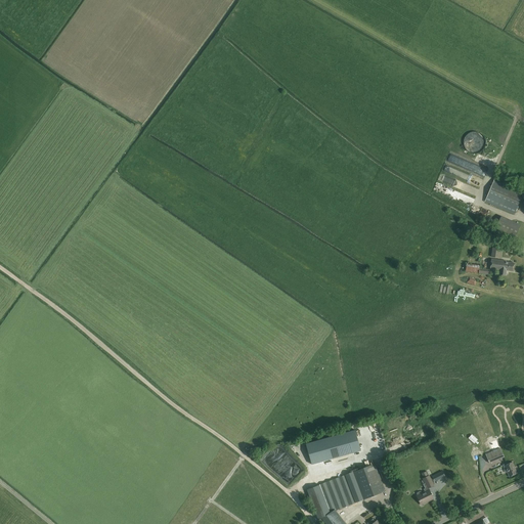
[(456,158),(453,165),(484,178),(487,171),(456,158)]
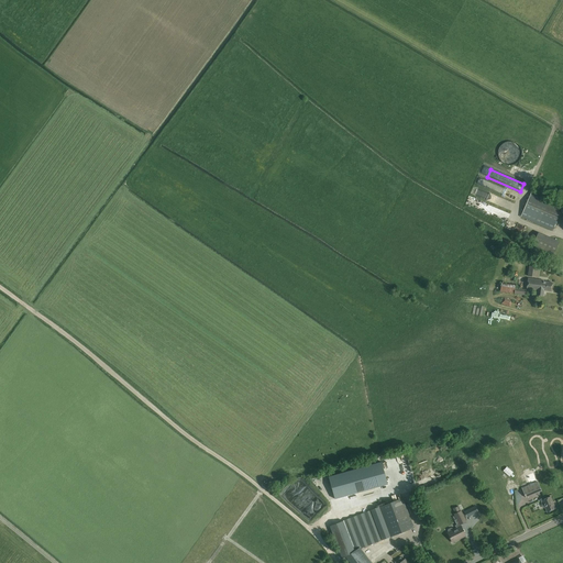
[(493,189),(504,194),(506,188),(495,184),(493,189)]
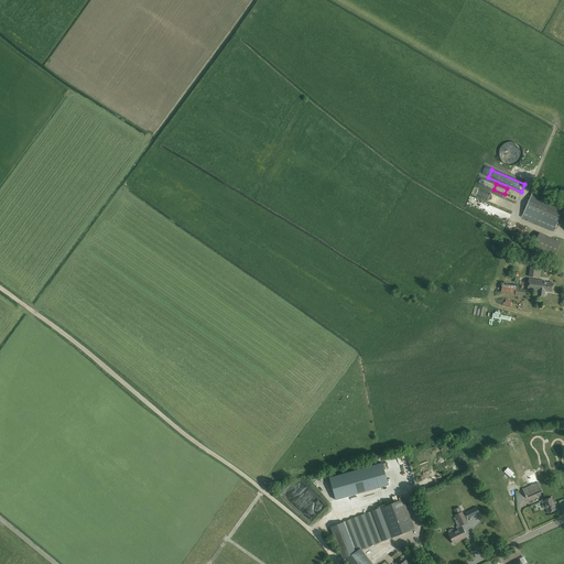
[(479,190),(477,194),(497,203),(499,198),(479,190)]
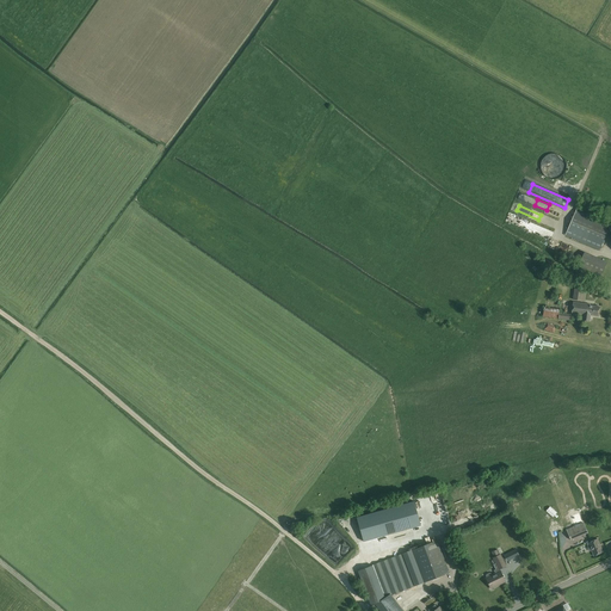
[(599,251),(610,223),(610,221),(578,208),(566,235),(599,251)]
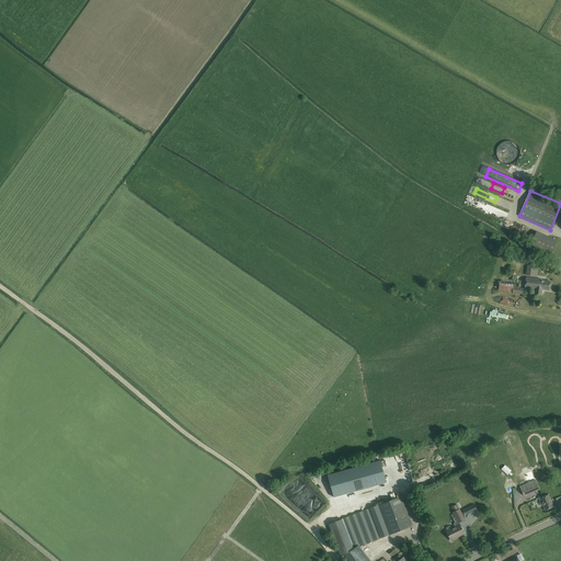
[(476,201),(473,208),(493,214),(495,206),(476,201)]
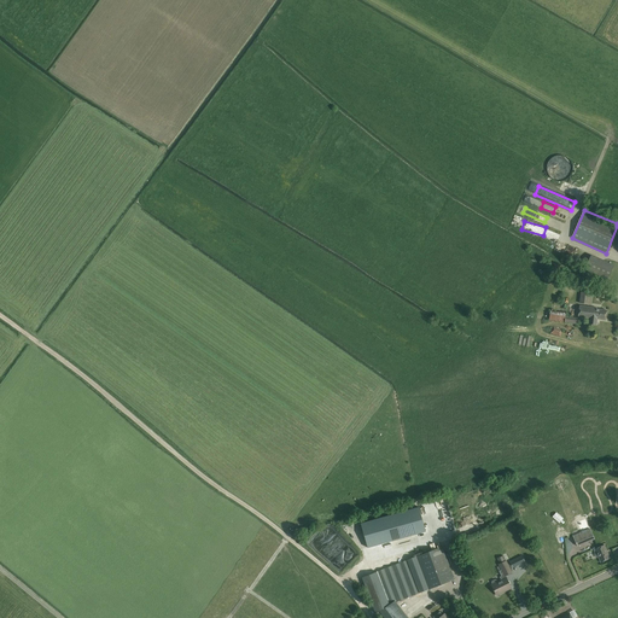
[(584,269),(607,279),(614,266),(590,255),(584,269)]
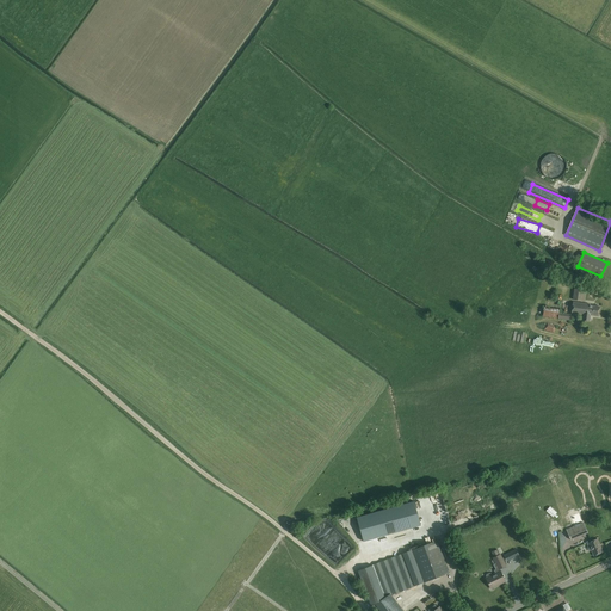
[(573,300),(582,301),(584,290),(574,288),(573,300)]
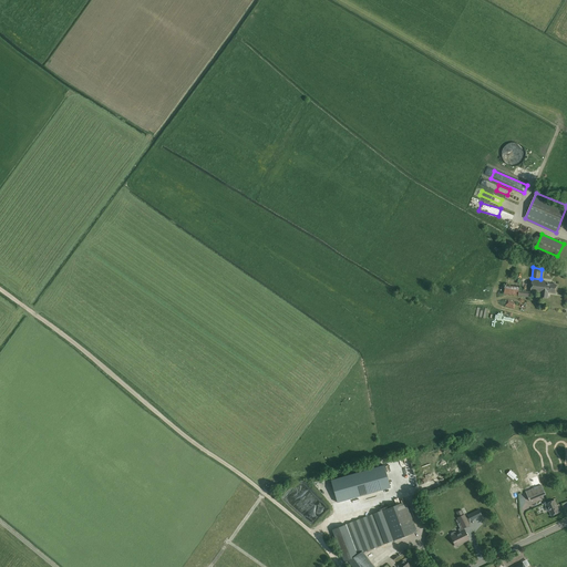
[(547,298),(548,292),(555,294),(556,285),(547,282),(532,280),(531,290),(540,292),(540,297),(547,298)]
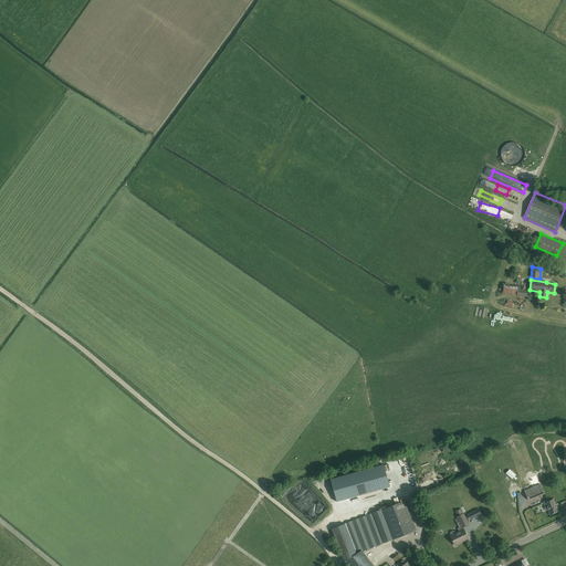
[(503,294),(528,297),(530,291),(519,290),(519,286),(504,285),(503,294)]
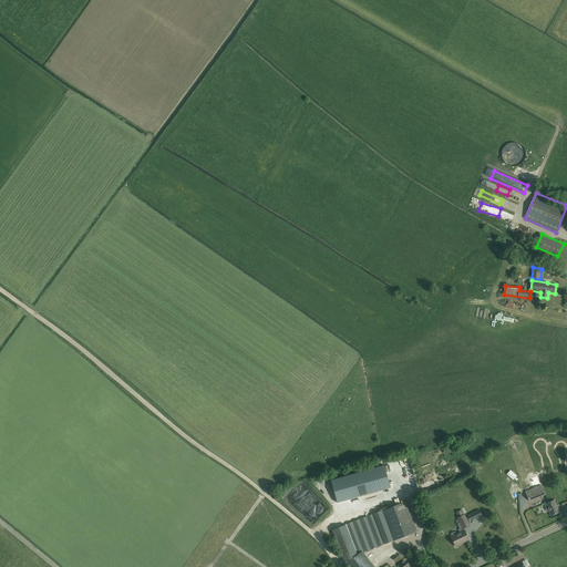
[(332,480),(338,502),(391,488),(385,465),(332,480)]
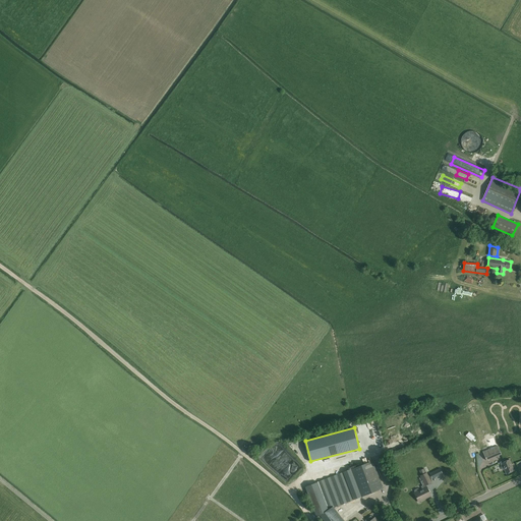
[(501,453),(498,448),(498,446),(483,452),(486,459),(486,460),(501,455),(501,453)]
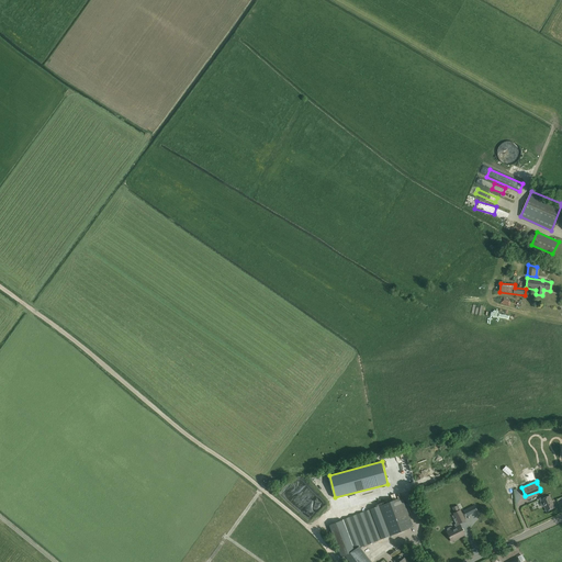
[(550,496),(543,498),(542,497),(540,498),(539,499),(541,504),(542,506),(543,507),(544,506),(547,512),(554,507),(550,496)]
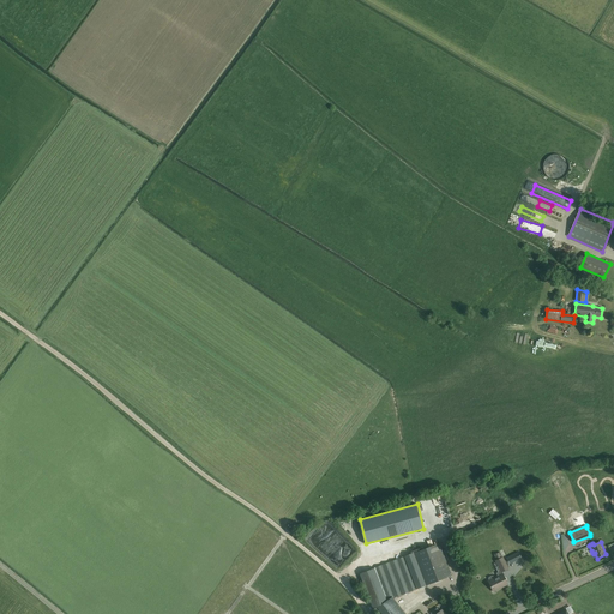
[(387,600),(393,597),(451,577),(439,545),(374,569),(360,575),(374,612),(378,608),(377,608),(387,600)]
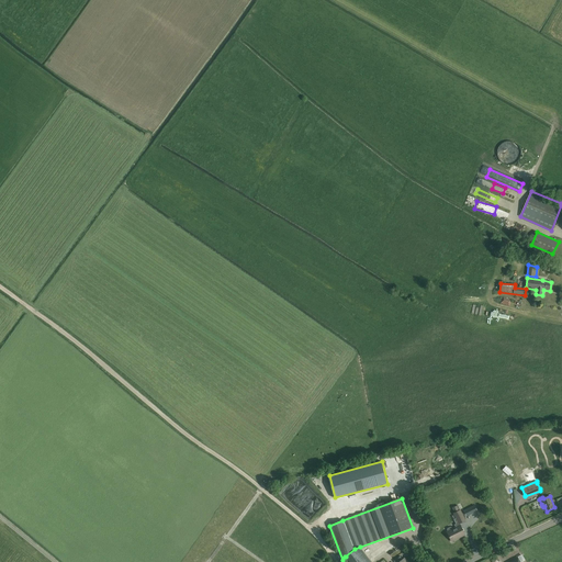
[(458,527),(452,529),(451,527),(450,527),(448,528),(447,529),(448,531),(452,541),(458,538),(464,535),(459,524),(464,520),(465,521),(460,510),(454,514),(457,518),(454,519),(458,527)]
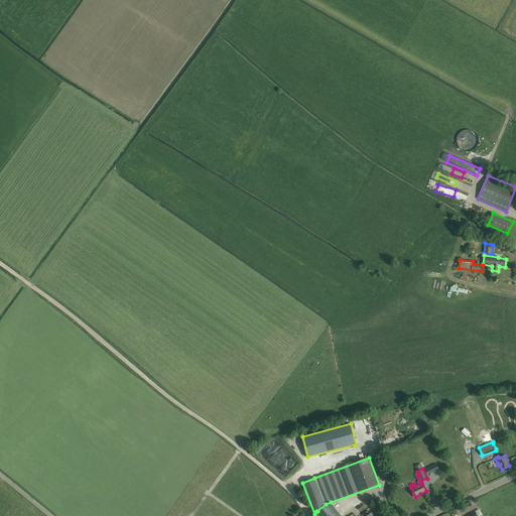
[(341,515),(331,502),(326,504),(316,511),(317,511),(320,515),(341,515)]
